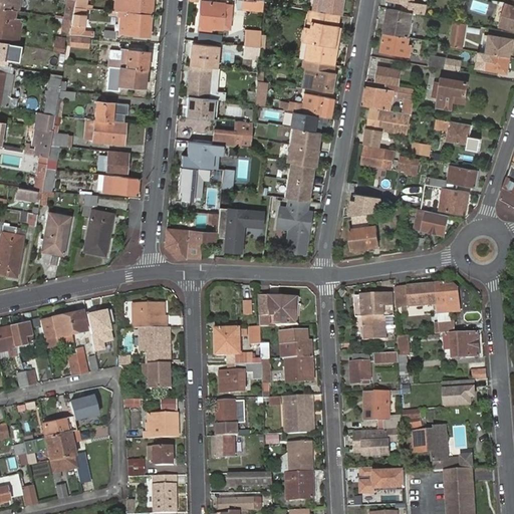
[(0,0),(0,8),(13,10),(13,6),(10,5),(4,4),(4,0),(0,0)]
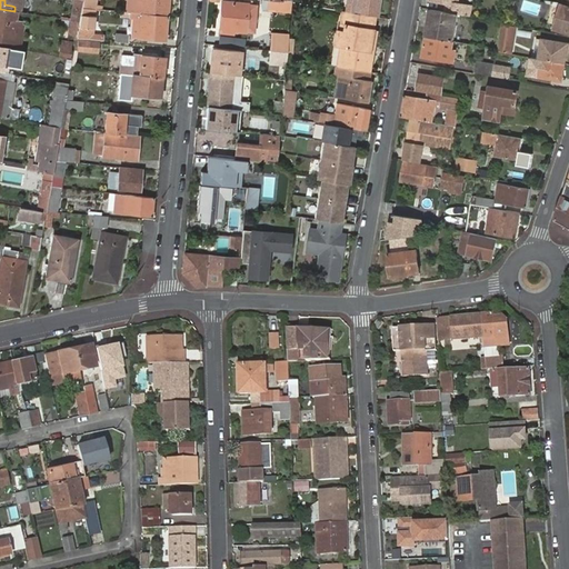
[(131,12),(167,16),(168,0),(129,0),(129,12),(131,12)]
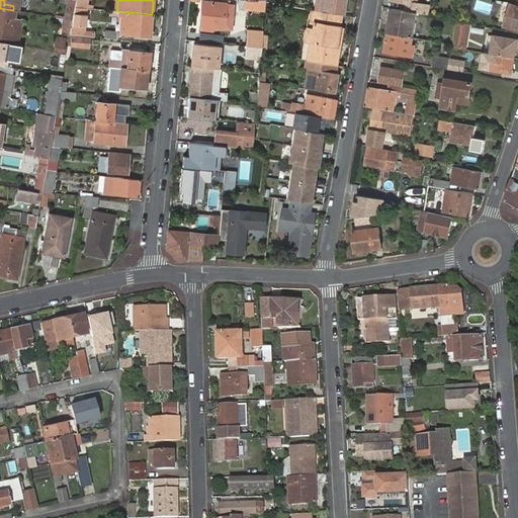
[(313,6),(312,10),(315,11),(316,9),(343,14),(345,0),(316,0),(316,7),(313,6)]
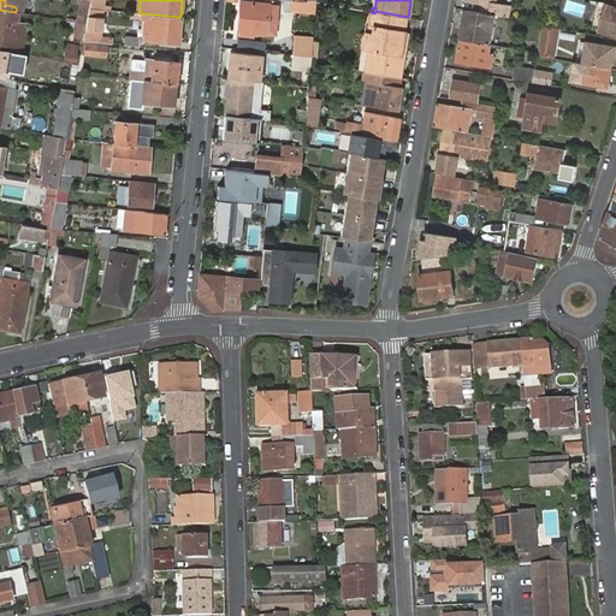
[(497,16),(503,16),(504,4),(501,4),(501,0),(466,0),(467,0),(486,4),(485,13),(497,16)]
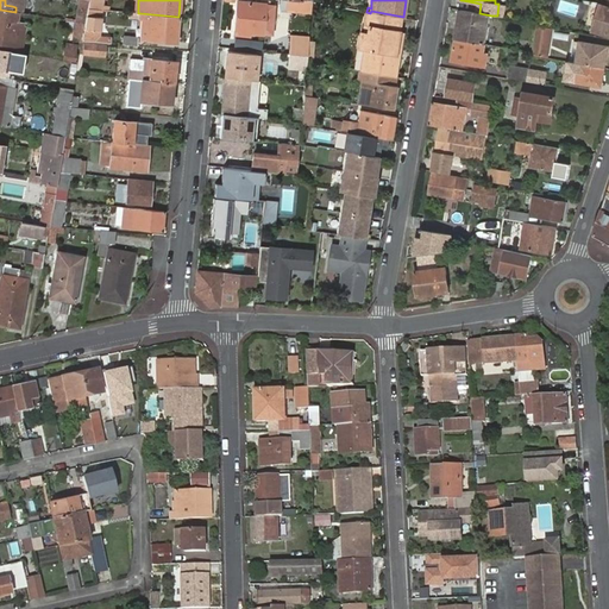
[(238,2),(236,31),(271,35),(275,6),(238,2)]
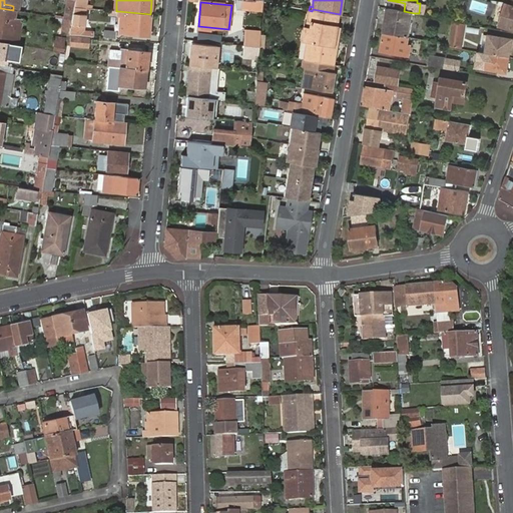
[(512,6),(506,5),(500,27),(512,31),(512,6)]
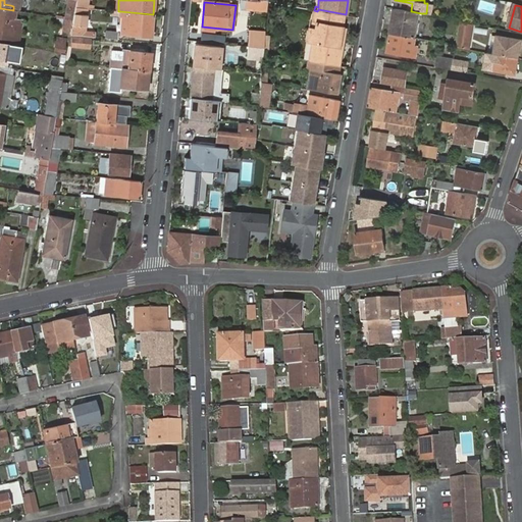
[(72,20),(69,35),(94,37),(94,34),(85,33),(87,8),(74,6),(72,20)]
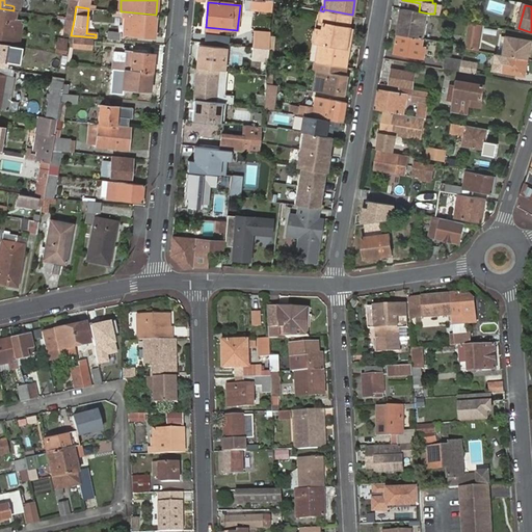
[(14,10),(0,8),(0,43),(7,45),(15,46),(19,47),(23,21),(12,19),(14,11),(14,10)]
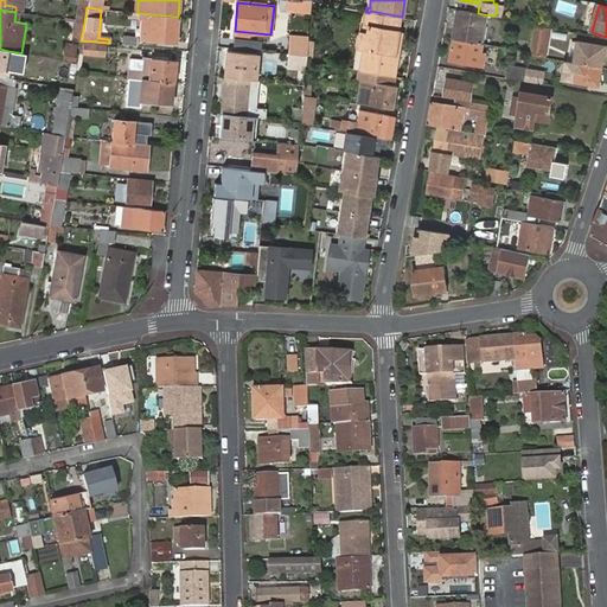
[(460,11),(455,39),(484,44),(490,16),(478,13),(460,11)]
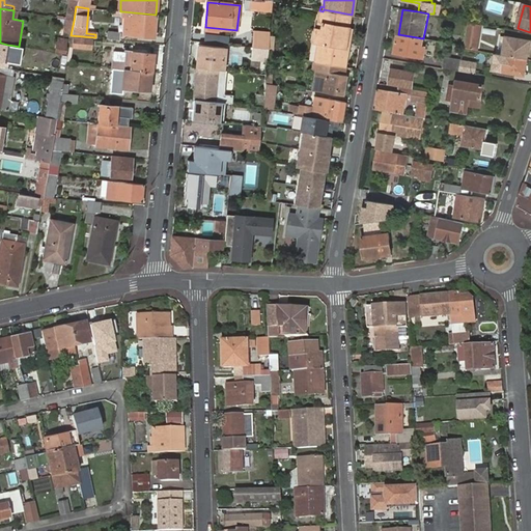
[(155,37),(156,15),(122,11),(121,17),(124,17),(131,18),(130,34),(155,37)]
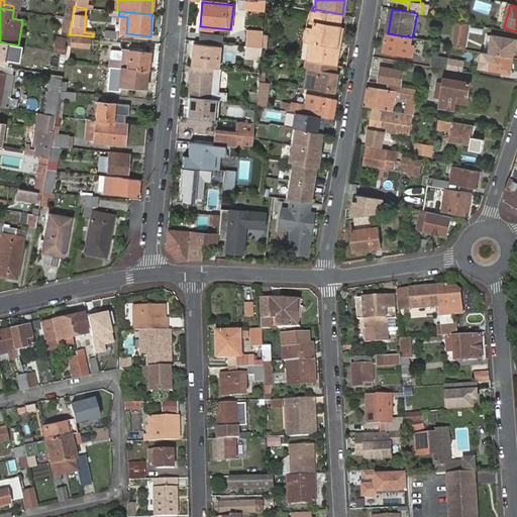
[(310,41),(307,61),(336,66),(339,45),(335,45),(338,26),(340,15),(315,11),(312,28),(307,28),(306,40),(310,41)]
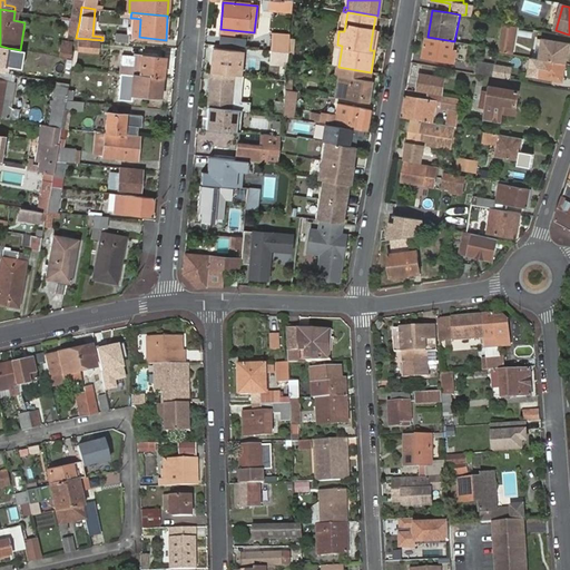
[(131,36),(139,37),(140,19),(134,18),(131,36)]
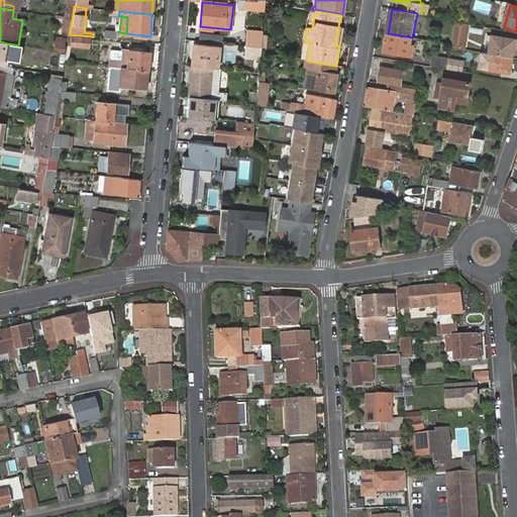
[(61,33),(69,34),(72,20),(63,19),(61,33)]
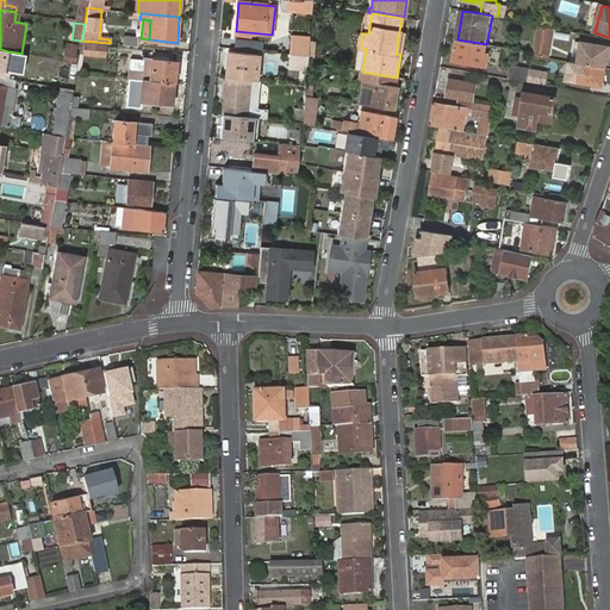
[(548,57),(553,29),(539,26),(534,53),(534,55),(548,57)]
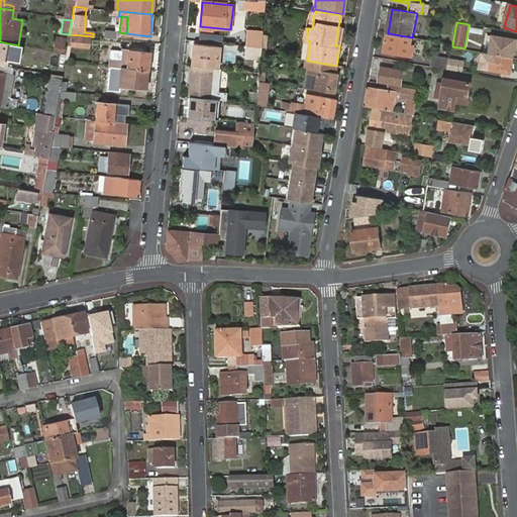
[(246,30),(245,45),(262,47),(263,31),(246,30)]
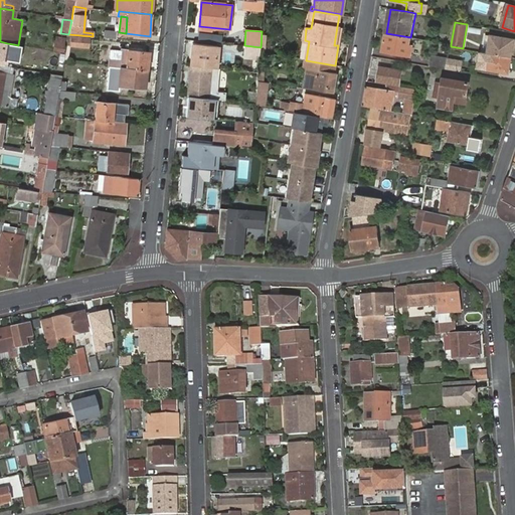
[(410,37),(386,33),(383,52),(410,57),(411,47),(409,47),(410,37)]
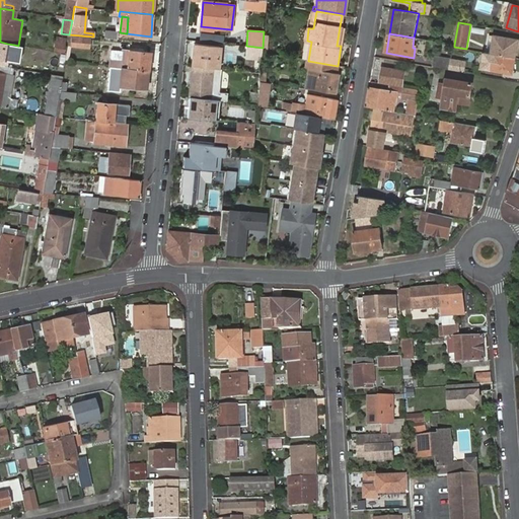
[(55,36),(52,52),(63,53),(66,39),(55,36)]
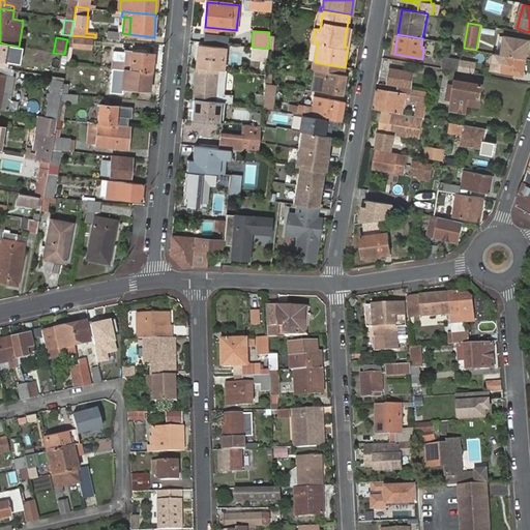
[(72,37),(71,47),(90,49),(91,39),(72,37)]
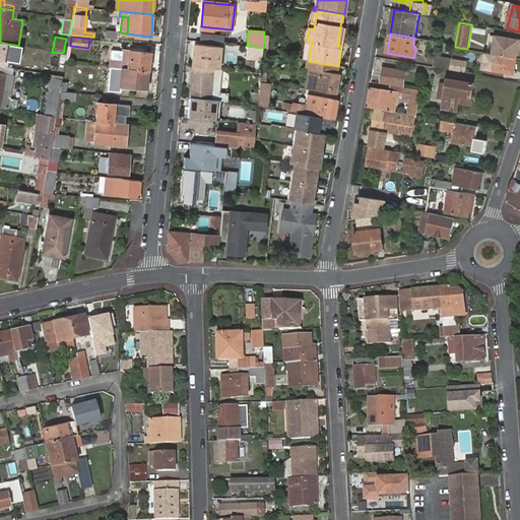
[(494,54),(517,59),(519,41),(497,37),(494,54)]
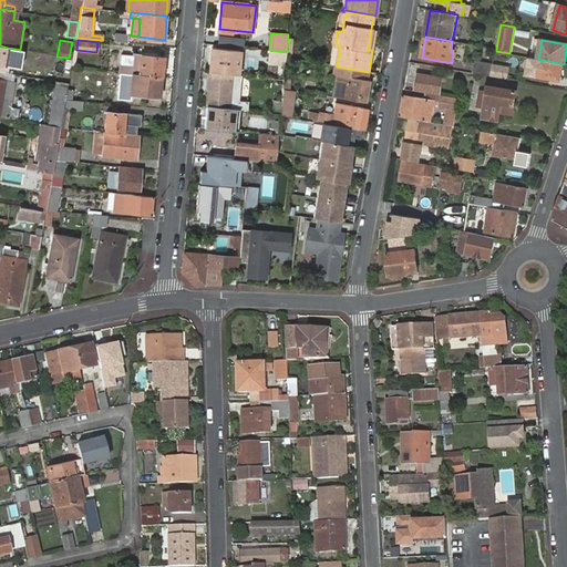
[(8,48),(4,64),(12,66),(16,49),(8,48)]
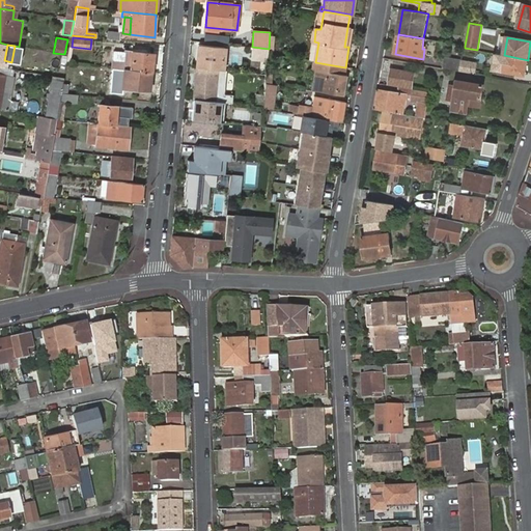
[(198,46),(196,67),(222,71),(225,48),(198,46)]
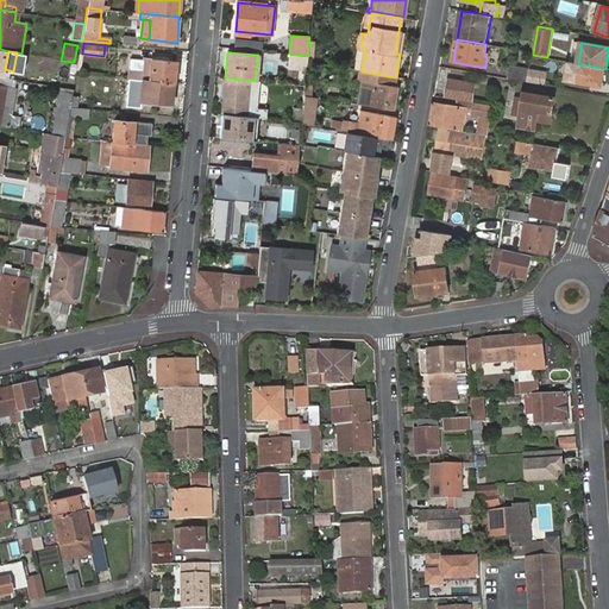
[(142,79),(143,60),(129,57),(127,77),(142,79)]
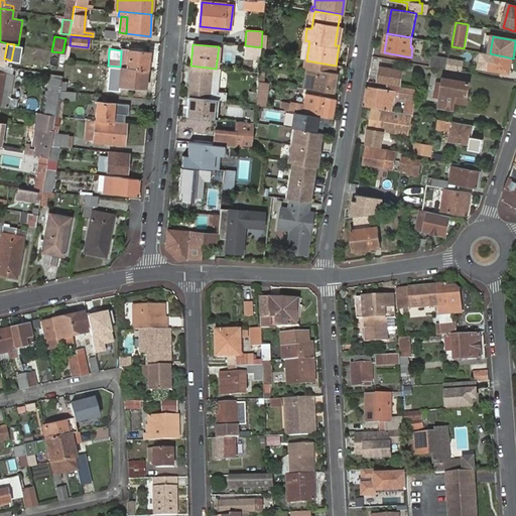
[(121,50),(120,67),(143,70),(144,61),(147,62),(148,52),(121,50)]
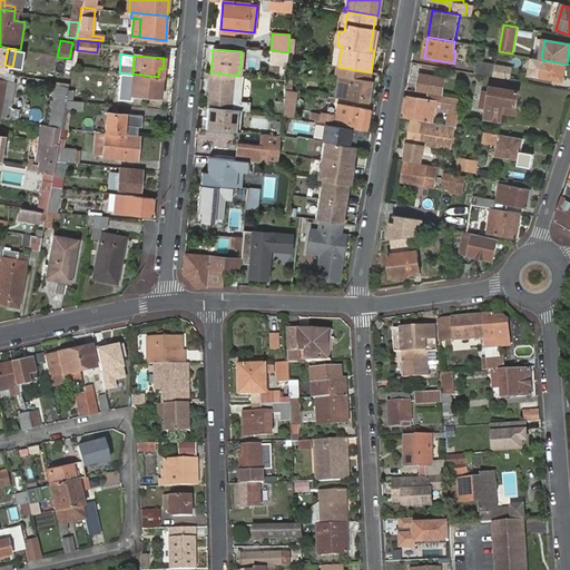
[(541,59),(533,58),(531,76),(564,81),(567,65),(541,59)]
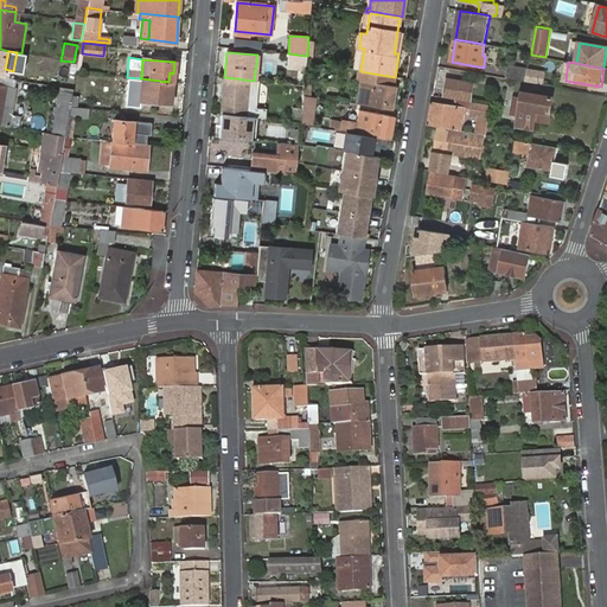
[(510,80),(526,83),(528,70),(512,66),(510,80)]
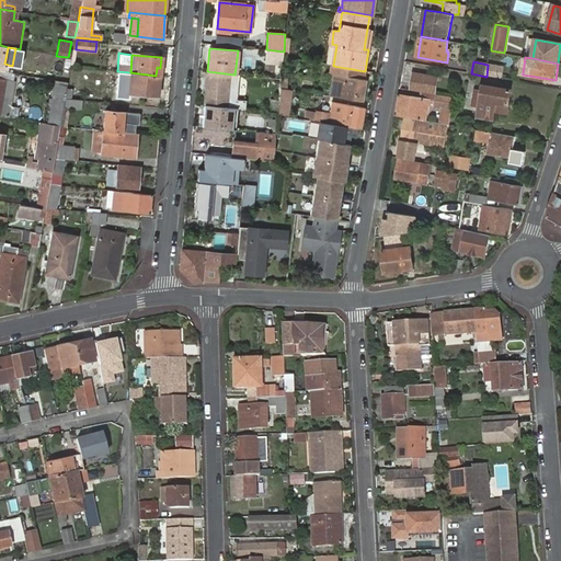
[(503,68),(488,66),(487,77),(499,78),(499,77),(502,78),(503,68)]
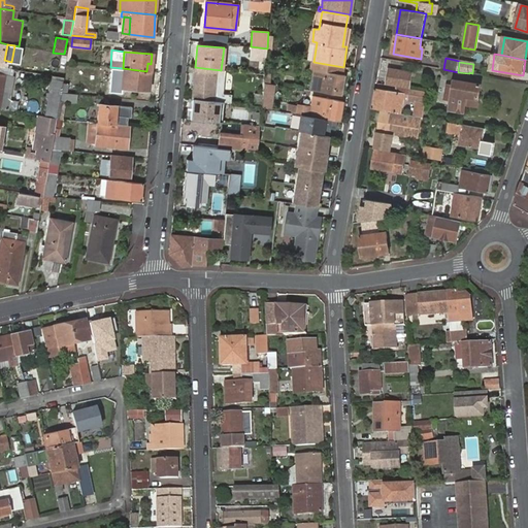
[(195,67),(192,98),(220,101),(220,97),(223,70),(221,70),(195,67)]
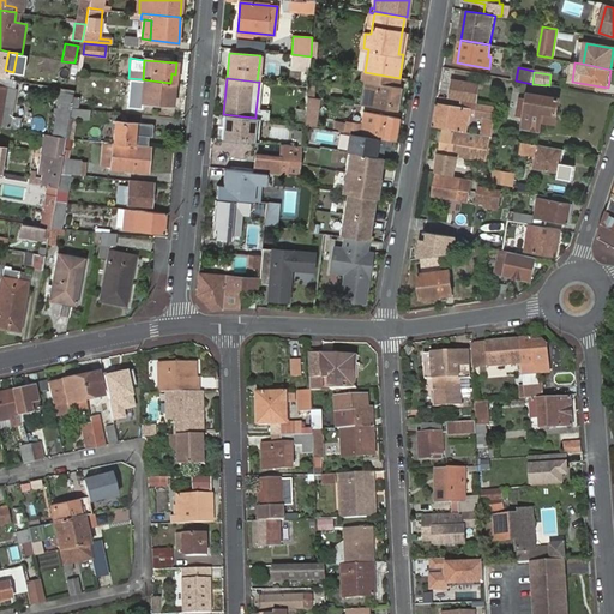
[(170,83),(143,79),(140,102),(173,106),(175,83),(170,83)]
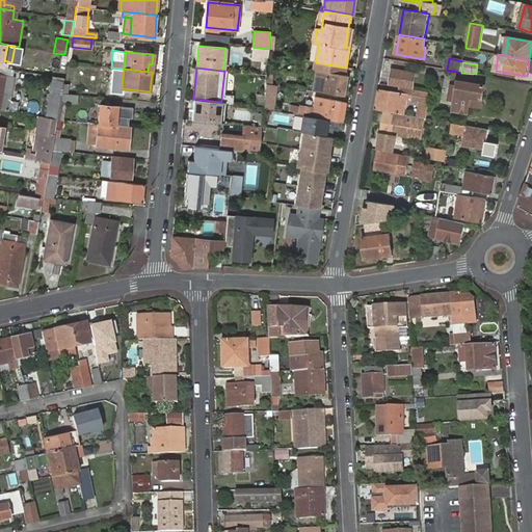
[(393,70),(391,85),(415,88),(417,73),(393,70)]
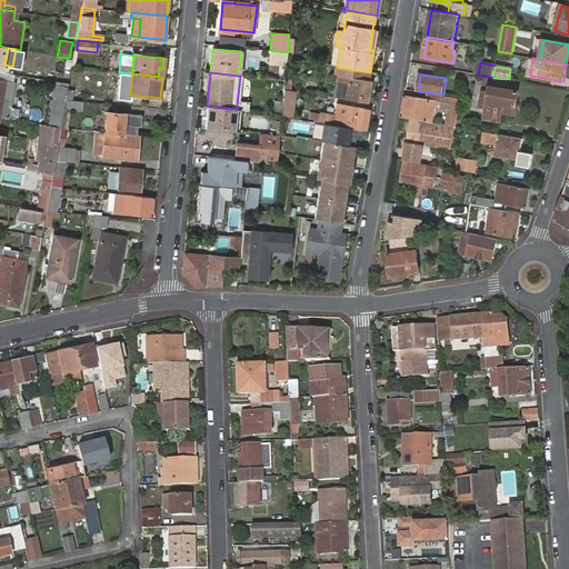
[(343,76),(340,98),(368,102),(371,81),(343,76)]
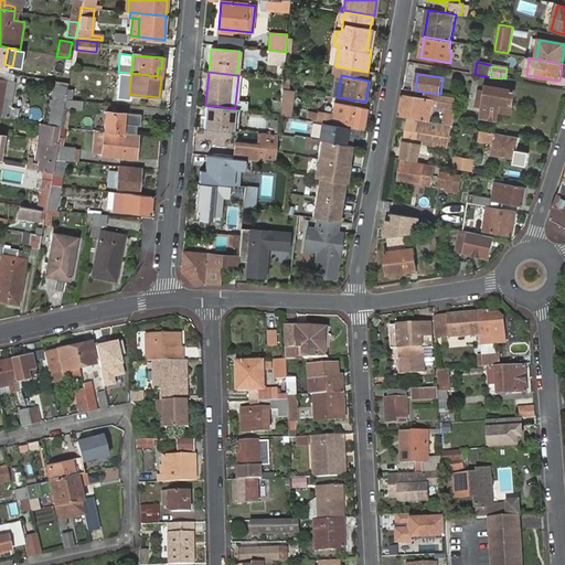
[(0,116),(4,117),(10,81),(0,78),(0,116)]
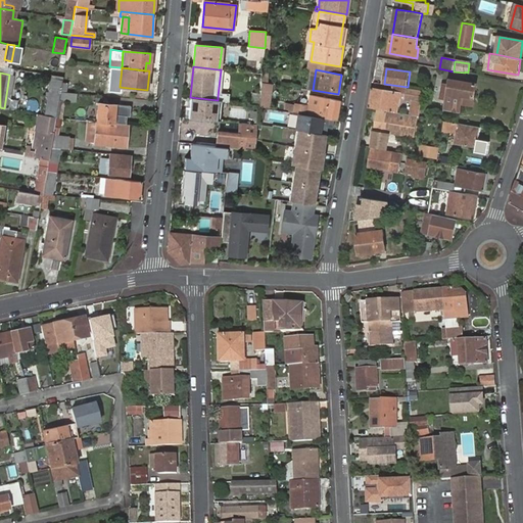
[(49,80),(43,115),(55,117),(58,104),(59,99),(59,92),(61,86),(61,82),(49,80)]
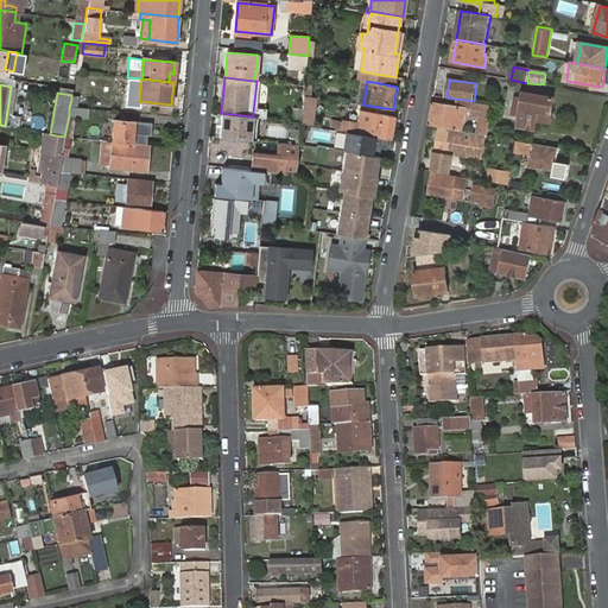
[(523,112),(521,118),(550,122),(555,99),(525,94),(524,100),(517,99),(515,101),(514,108),(515,111),(523,112)]
